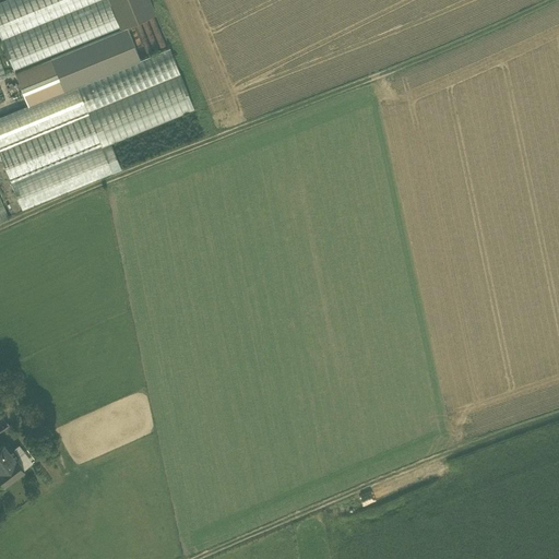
[(2,0),(0,1),(0,35),(14,71),(78,45),(120,27),(108,0),(2,0)]
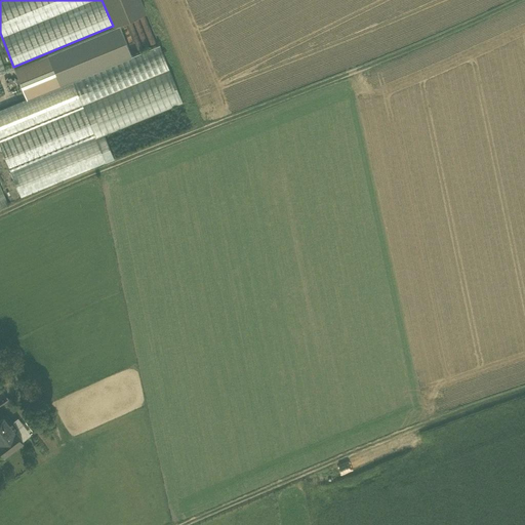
[(102,0),(113,26),(118,24),(146,12),(140,0),(102,0)]
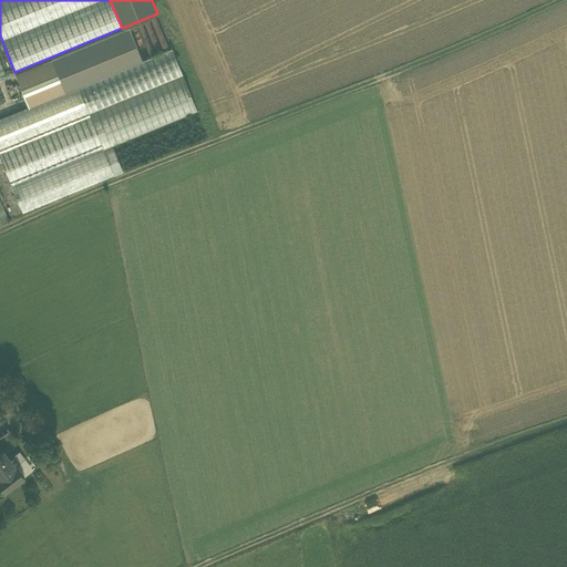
[(157,13),(127,26),(142,58),(171,45),(157,13)]
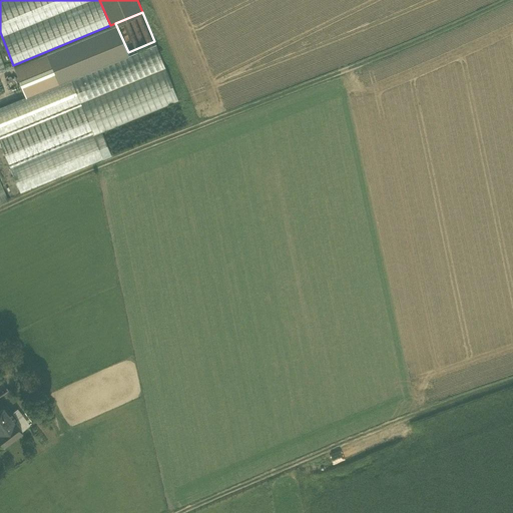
[(128,54),(128,52),(115,23),(110,25),(71,41),(13,65),(26,96),(79,74),(84,72),(128,54)]
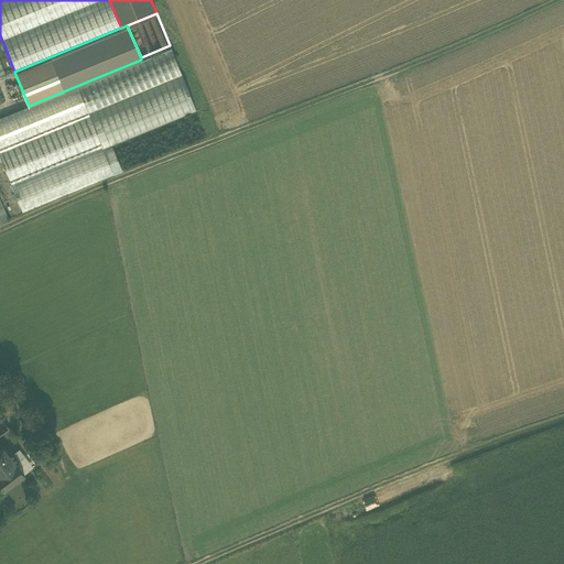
[(93,79),(87,82),(97,107),(182,73),(171,47),(141,60),(93,79)]
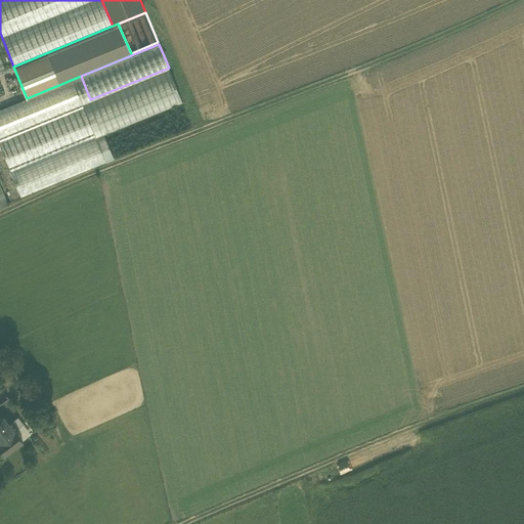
[(182,101),(169,68),(90,99),(81,76),(27,98),(0,108),(0,145),(20,195),(114,158),(103,133),(182,101)]
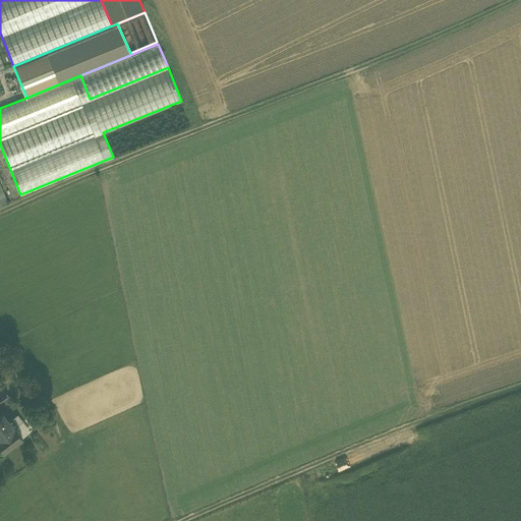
[(0,182),(0,206),(8,201),(0,182)]
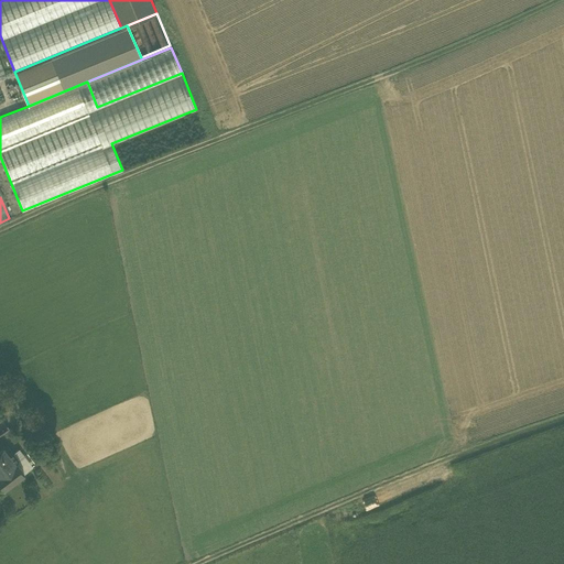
[(0,484),(3,489),(35,464),(28,454),(24,456),(19,448),(12,453),(6,444),(0,448),(0,484)]
